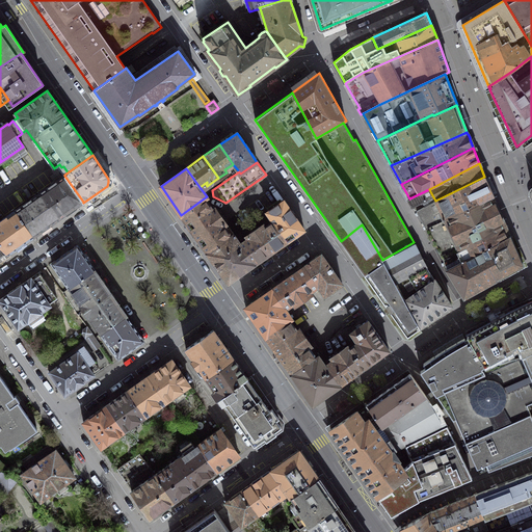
[(83,202),(64,176),(40,193),(58,219),(83,202)]
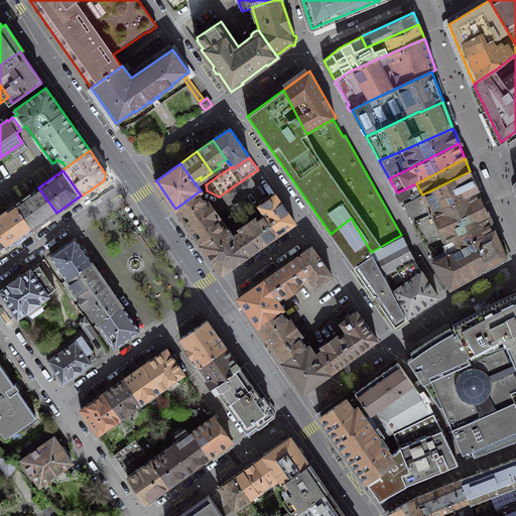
[(479,190),(470,171),(422,195),(404,205),(413,221),(427,215),(428,215),(479,190)]
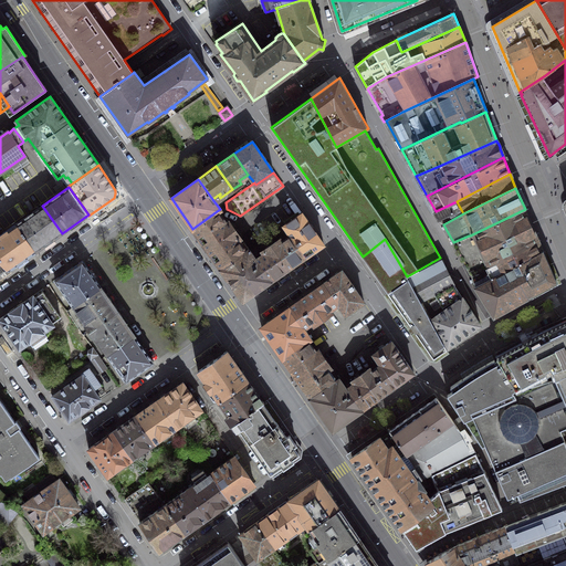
[(459,206),(457,201),(436,211),(435,212),(439,220),(453,212),(453,208),(459,206)]
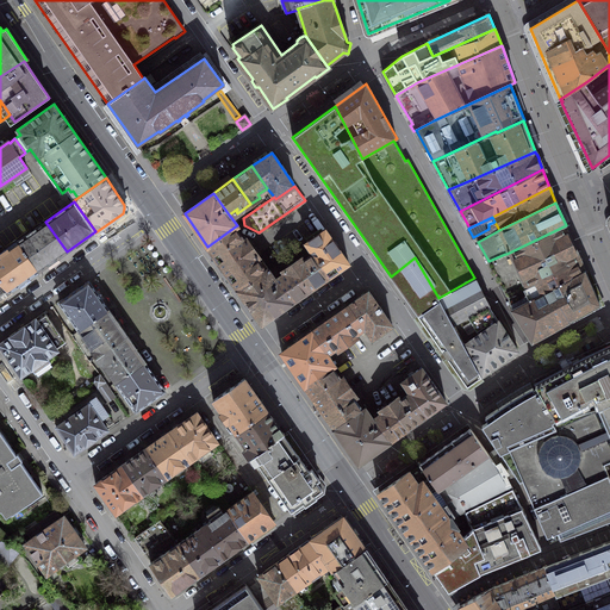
[(67,251),(45,222),(17,241),(38,272),(67,251)]
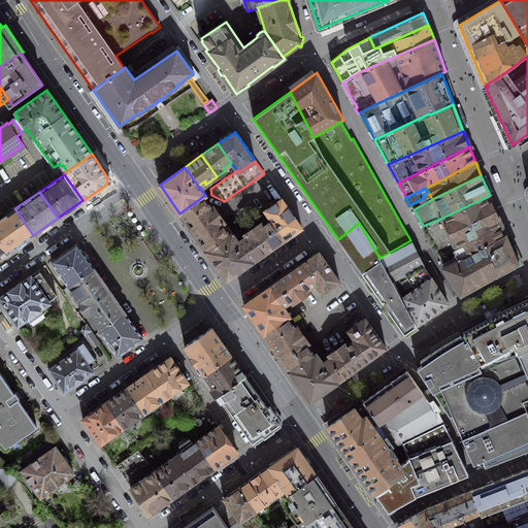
[(502,224),(490,195),(438,220),(437,220),(423,226),(439,256),(455,248),(502,224)]
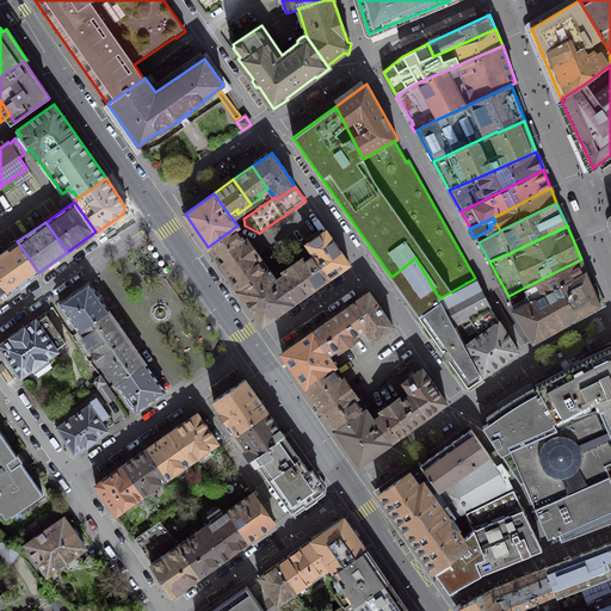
[(234,228),(208,247),(223,269),(253,247),(246,239),(244,241),(234,228)]
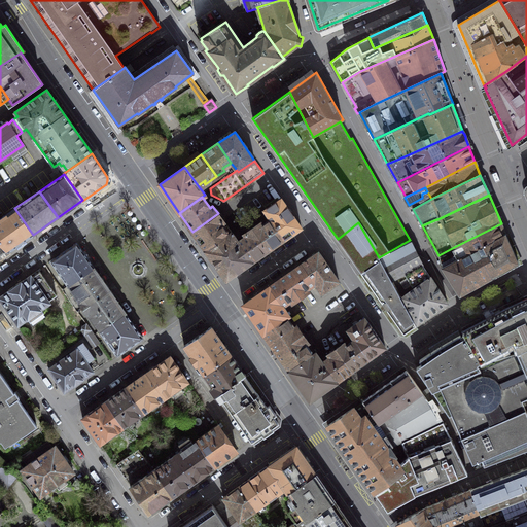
[(271,219),(284,238),(301,226),(281,198),(264,209),(271,219)]
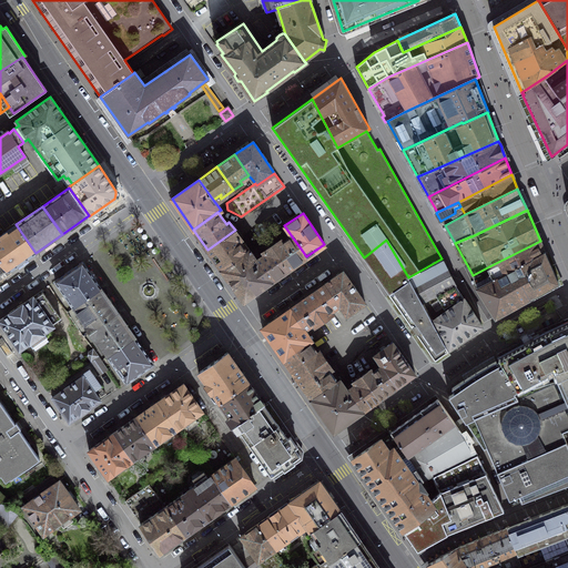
[(36,253),(16,224),(0,235),(0,259),(9,272),(10,272),(10,271),(36,253)]
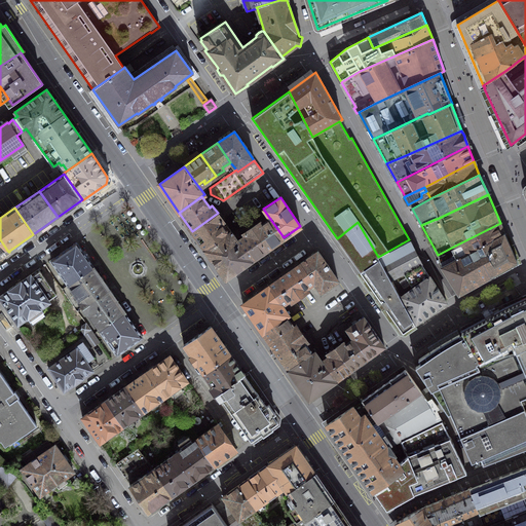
[(218,213),(192,231),(205,250),(228,234),(220,223),(223,221),(218,213)]
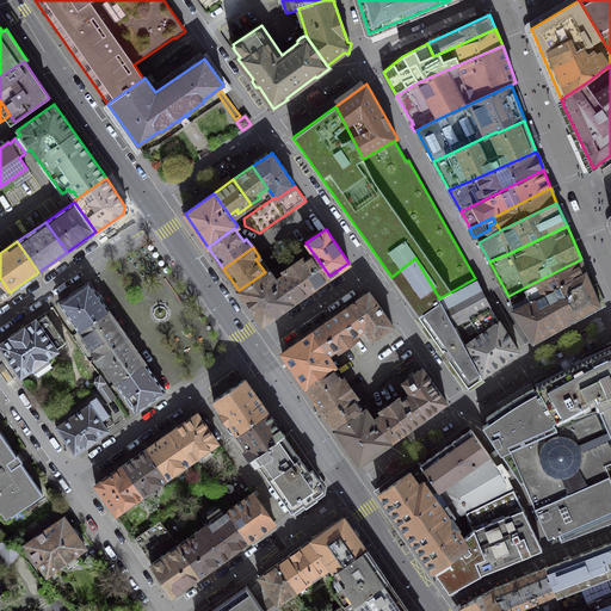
[(292,264),(310,290),(329,276),(314,254),(304,261),(302,258),(292,264)]
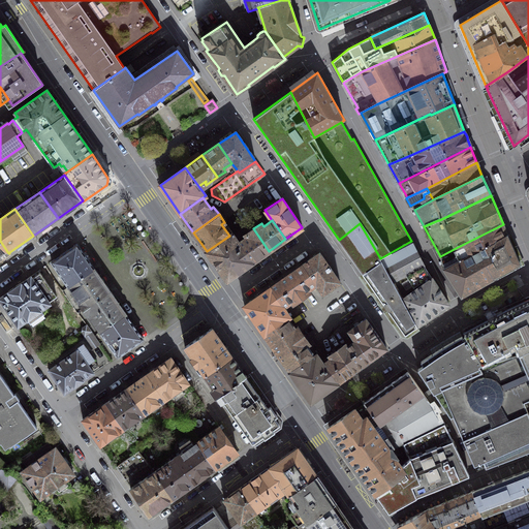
[(339,240),(362,273),(381,260),(380,258),(360,223),(339,240)]
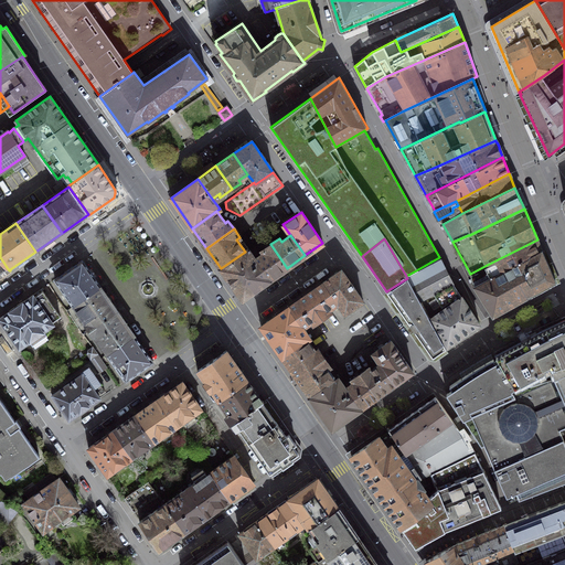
[(542,251),(537,240),(487,265),(470,274),(475,286),(492,277),(542,251)]
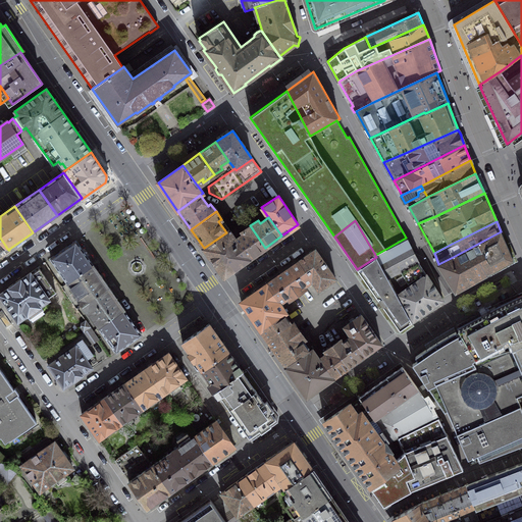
[(236,240),(249,259),(265,248),(250,225),(242,231),(244,235),(236,240)]
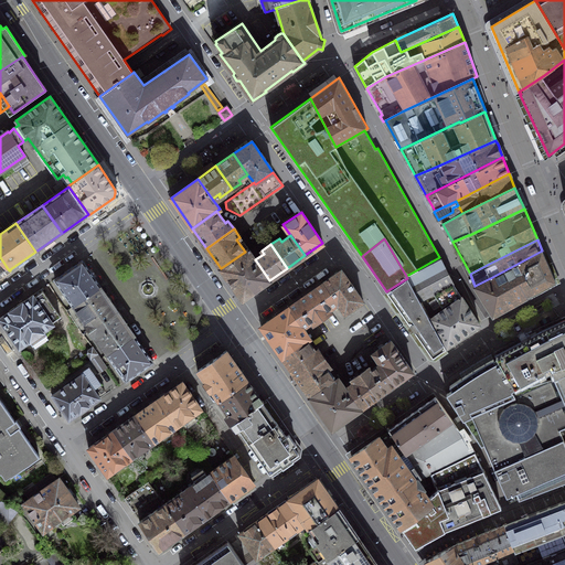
[(245,252),(221,268),(243,299),(269,280),(255,259),(248,249),(245,252)]
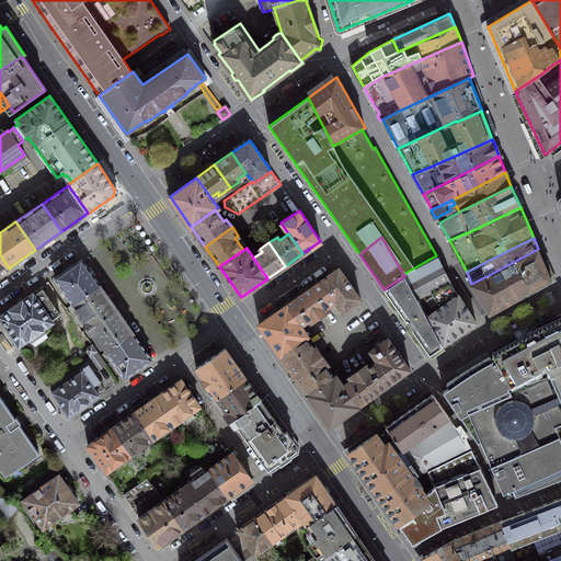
[(546,264),(538,249),(489,275),(471,284),(489,312),(552,279),(546,265),(546,264)]
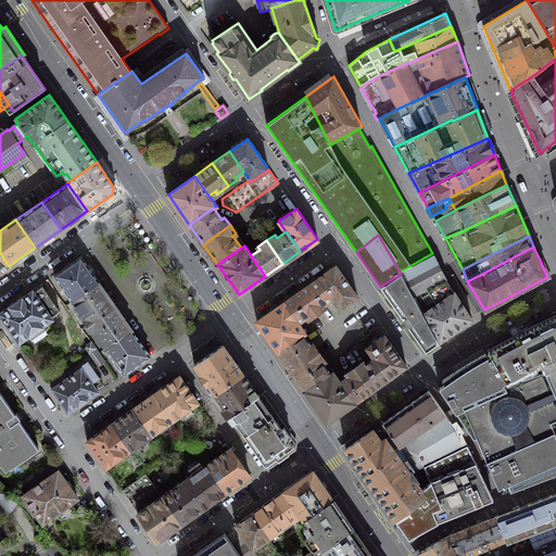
[(0,273),(4,269),(9,266),(0,253),(0,273)]
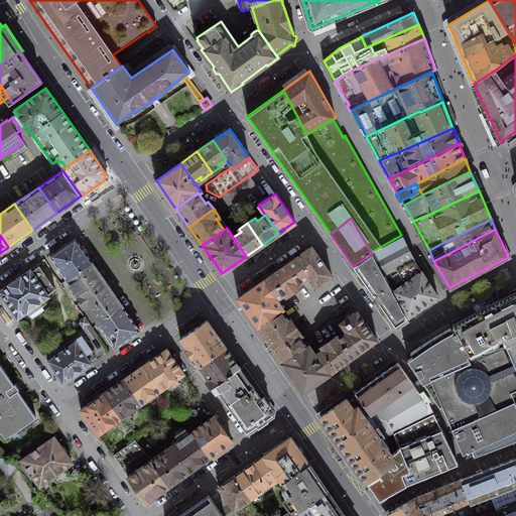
[(401,235),(371,252),(372,254),(383,274),(413,259),(401,235)]
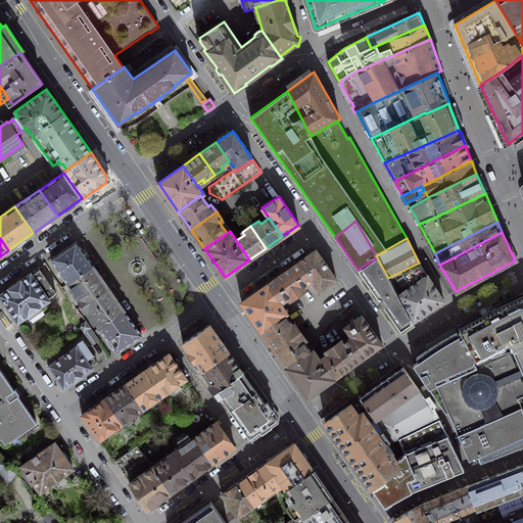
[(93,265),(76,241),(50,258),(67,283),(93,265)]
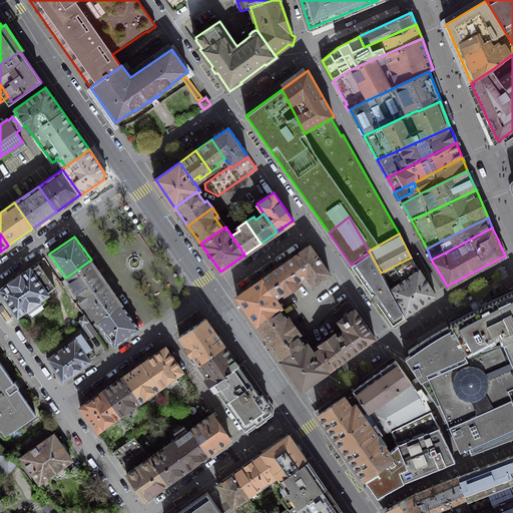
[(310,244),(294,257),(307,275),(313,285),(329,273),(310,244)]
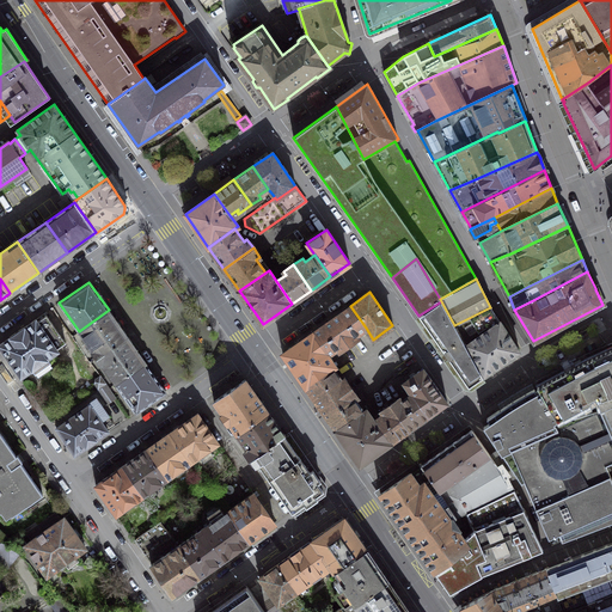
[(469,387),(482,378),(465,347),(454,325),(441,301),(418,316),(469,387)]
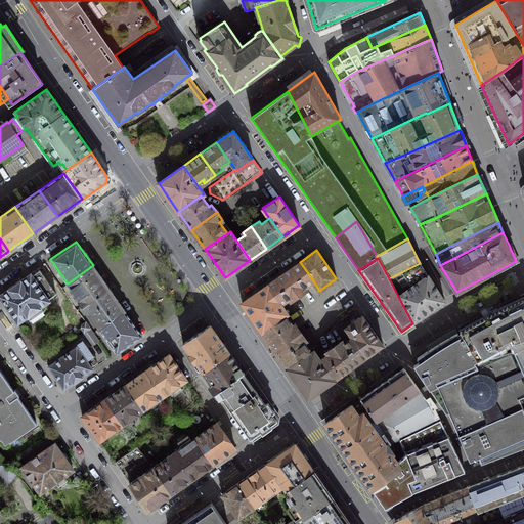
[(300,262),(284,273),(299,295),(306,290),(305,287),(313,280),(300,262)]
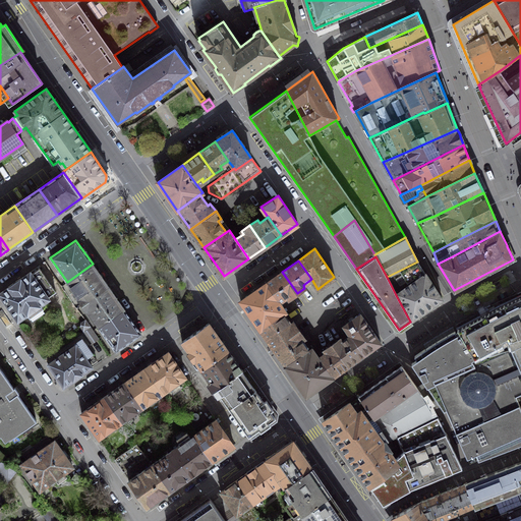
[(425,274),(417,262),(387,277),(396,295),(425,274)]
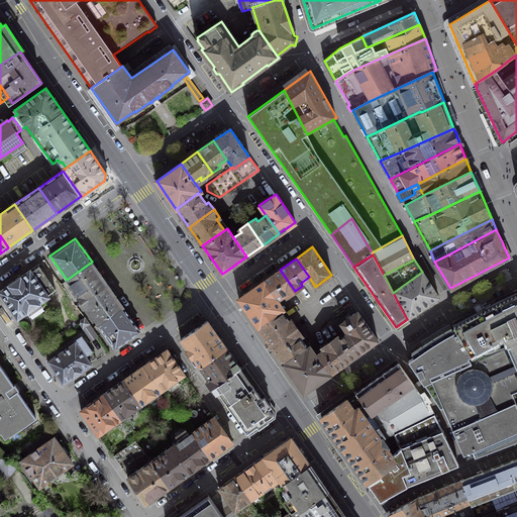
[(106,283),(92,262),(67,280),(78,296),(77,297),(82,303),(107,285),(106,283)]
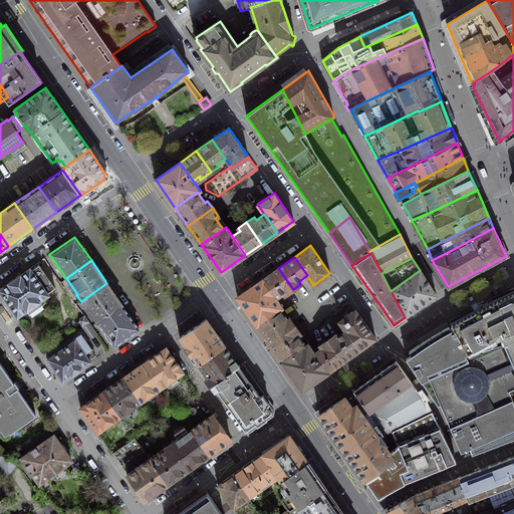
[(55,288),(38,265),(31,270),(29,268),(0,288),(0,291),(17,316),(26,310),(29,314),(42,305),(39,301),(48,295),(47,293),(55,288)]
